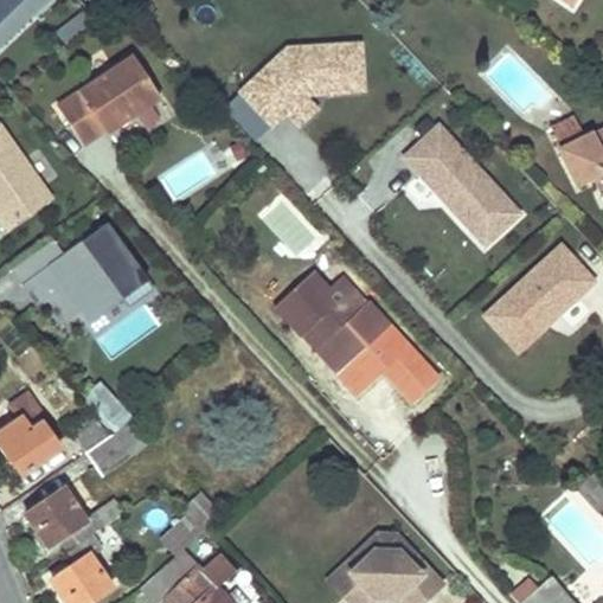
[(0,0),(0,19),(20,0),(0,0)]
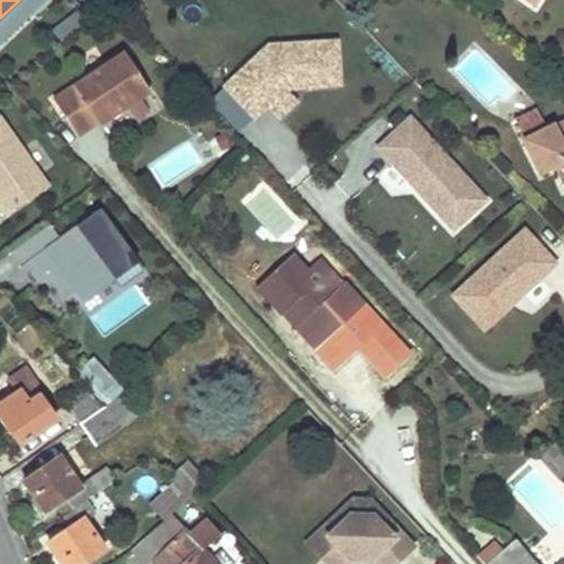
[(269,43),(226,82),(229,85),(255,114),(268,101),(286,85),(285,80),(296,79),(297,84),(340,81),(337,38),(269,43)]
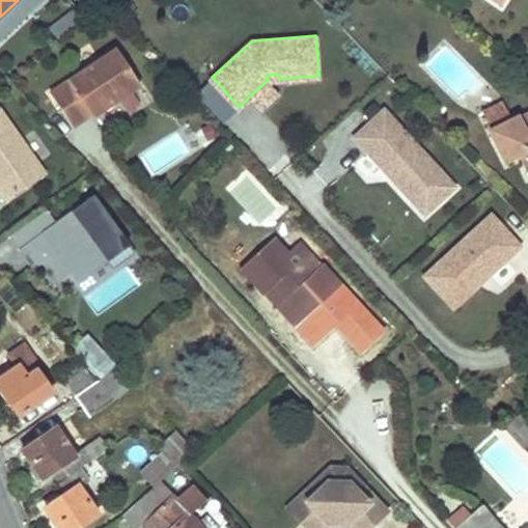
[(116,46),(51,91),(73,122),(90,111),(93,115),(122,94),(135,86),(141,82),(116,46)]
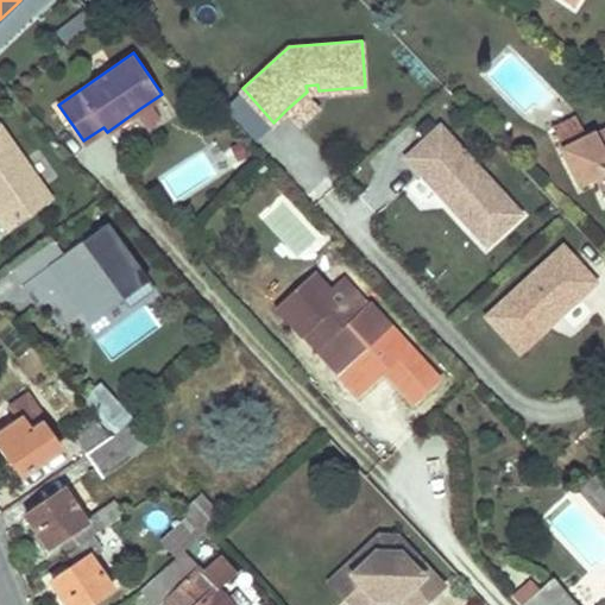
[(273,123),(246,92),(231,106),(259,136),(273,123)]
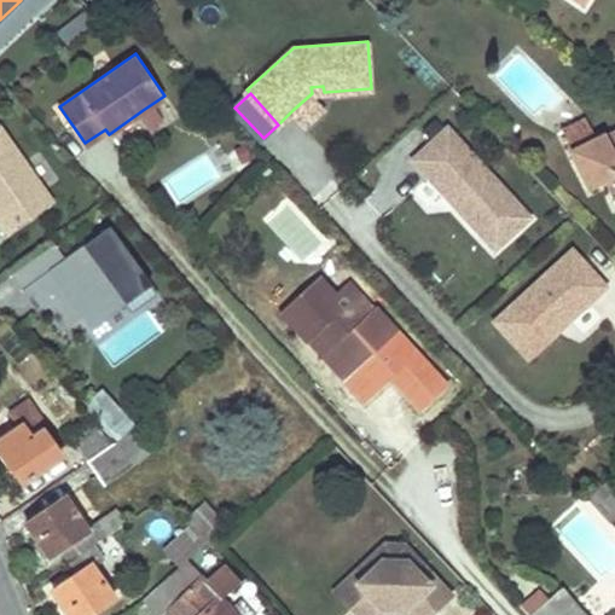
[(324,106),(312,93),(293,110),(305,123),(324,106)]
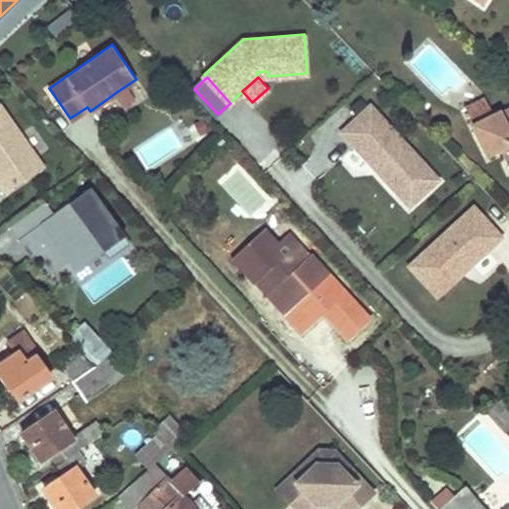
[(139,97),(130,83),(118,91),(127,105),(139,97)]
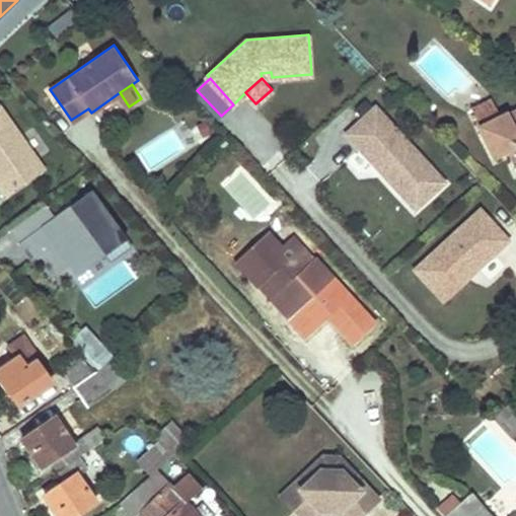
[(515,121),(510,111),(502,115),(493,97),(471,107),(482,126),(499,158),(510,150),(515,159),(515,121)]
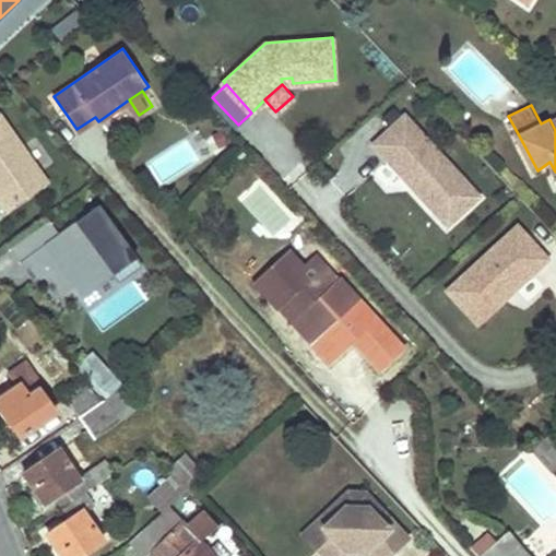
[(482,196),(406,113),(373,142),(406,179),(411,175),(417,181),(413,186),(449,225),(482,196)]
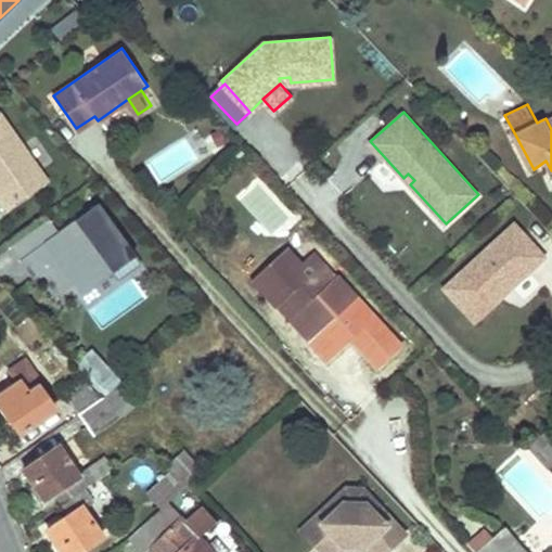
[(1,113),(0,113),(0,200),(5,208),(47,179),(1,113)]
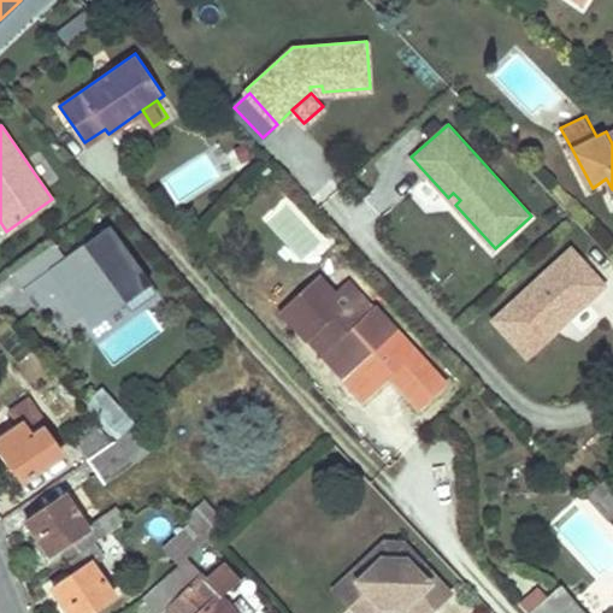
[(248,141),(239,145),(245,159),(254,155),(248,141)]
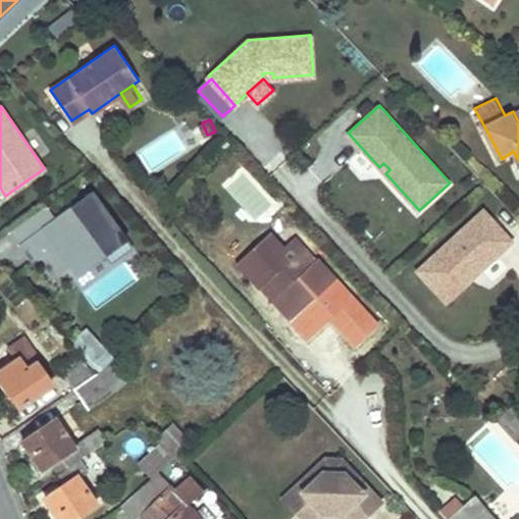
[(48,203),(12,228),(20,241),(24,237),(53,276),(72,262),(80,273),(109,252),(101,241),(120,227),(94,189),(56,215),(48,203)]
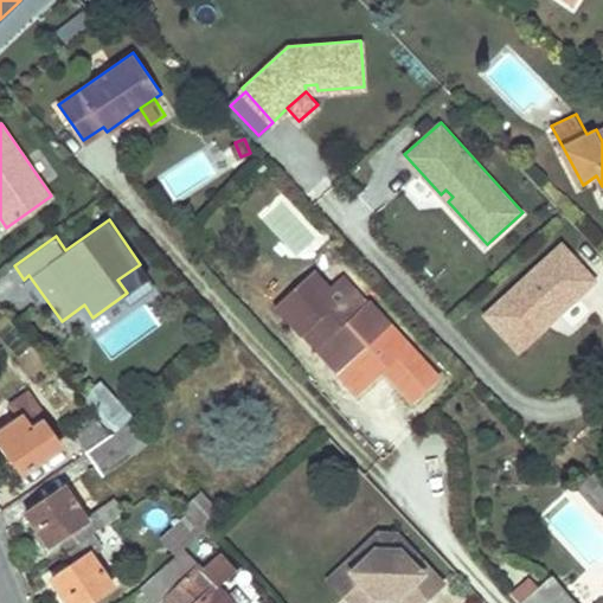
[(597,280),(563,242),(485,313),(519,351),(597,280)]
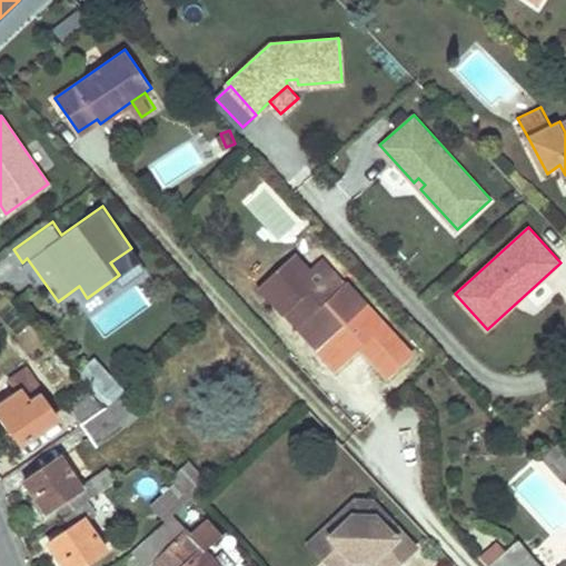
[(345,281),(340,286),(336,290),(323,276),(315,284),(309,278),(314,275),(308,269),(295,254),(260,285),(318,347),(344,324),(358,339),(379,319),(345,281)]
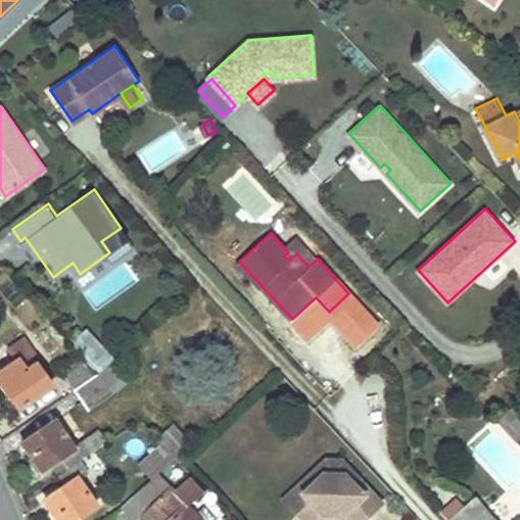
[(317,258),(296,235),(283,247),(288,252),(292,249),(296,253),(309,267),(313,263),(317,258)]
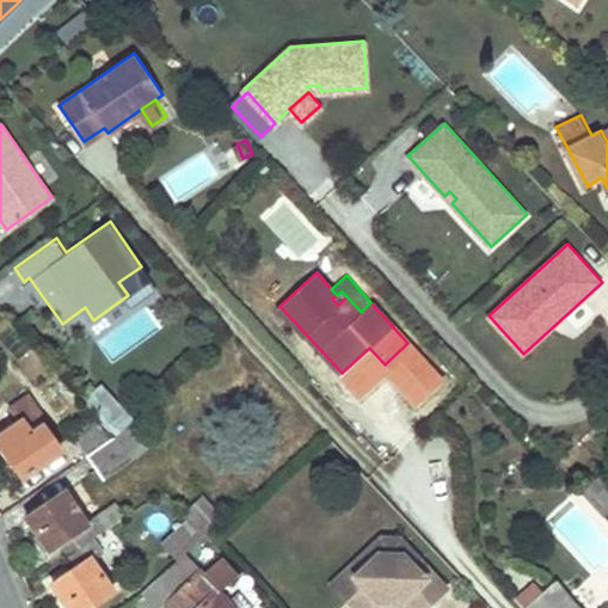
[(134,415),(100,379),(83,395),(94,409),(116,431),(134,415)]
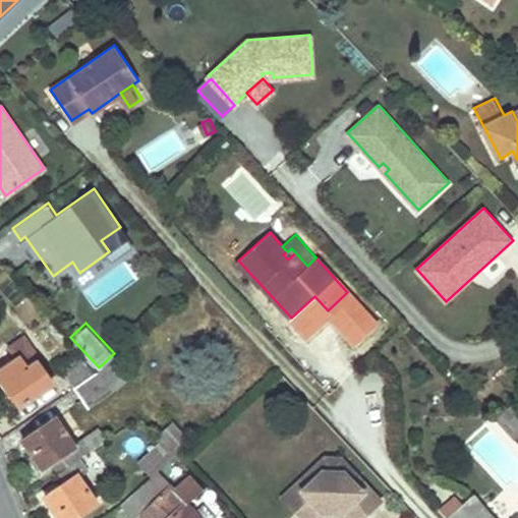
[(60,361),(75,384),(99,367),(80,348),(70,354),(60,361)]
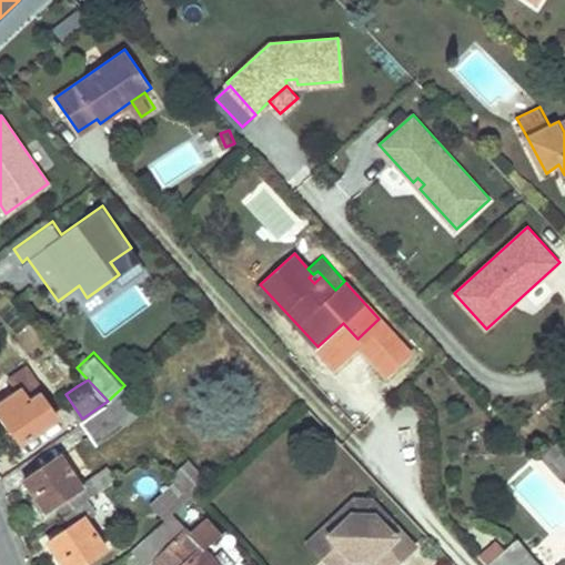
[(125,421),(142,405),(124,385),(108,401),(125,421)]
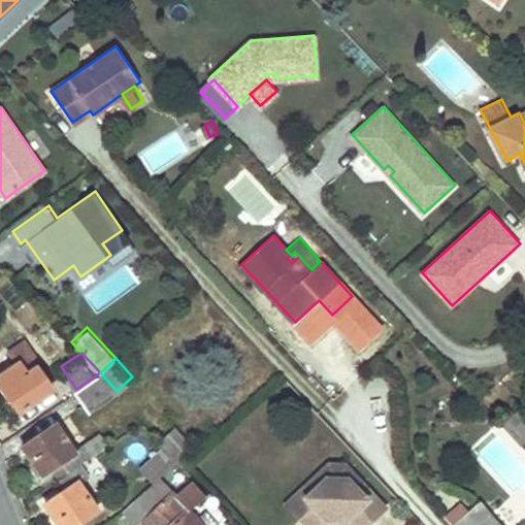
[(21,361),(8,368),(0,374),(0,381),(20,409),(53,386),(37,365),(28,371),(21,361)]
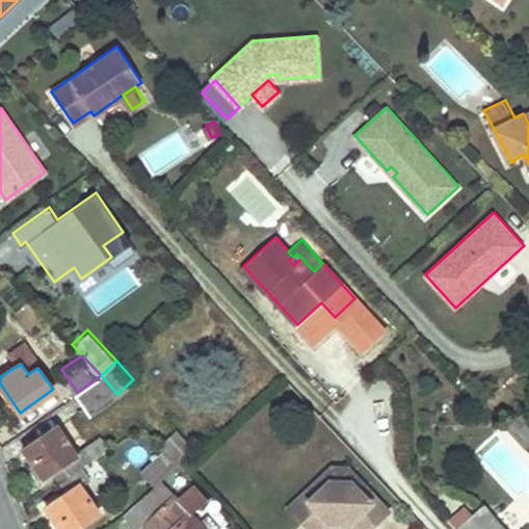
[(101,375),(77,392),(90,411),(117,394),(101,375)]
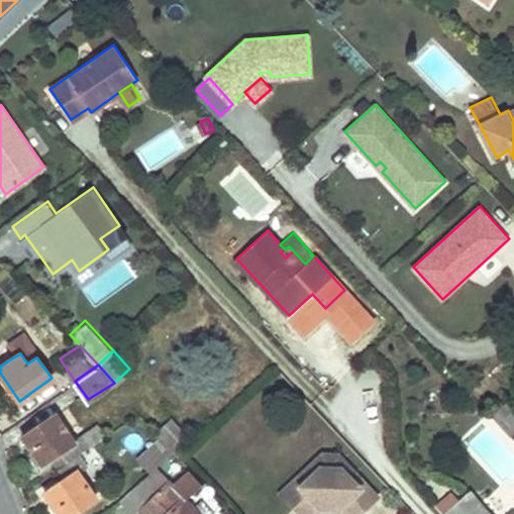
[(513,436),(513,406),(507,399),(492,413),(513,436)]
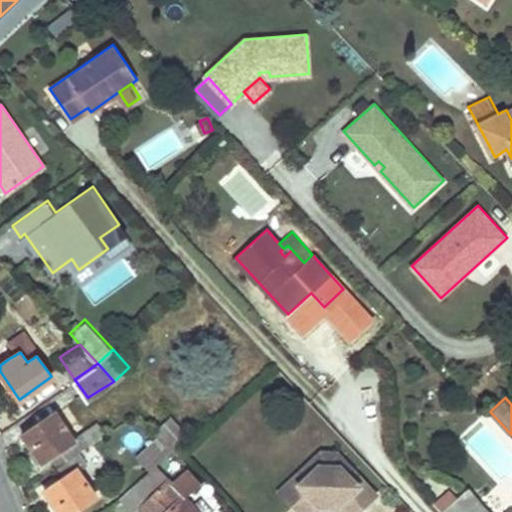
[(67,457),(78,449),(89,443),(82,433),(73,439),(54,411),(22,435),(32,451),(38,446),(42,451),(45,457),(60,447),(67,457)]
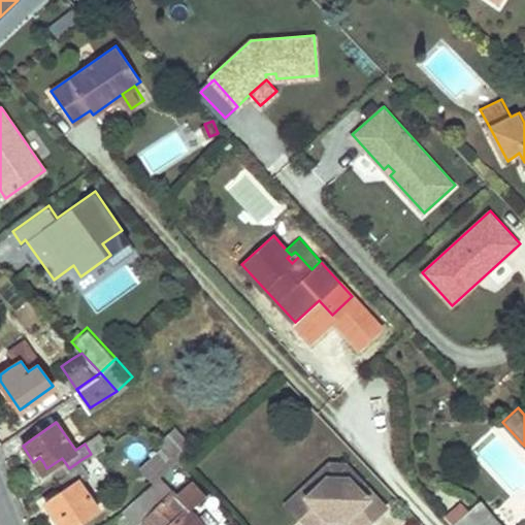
[(193,443),(181,429),(165,443),(177,456),(193,443)]
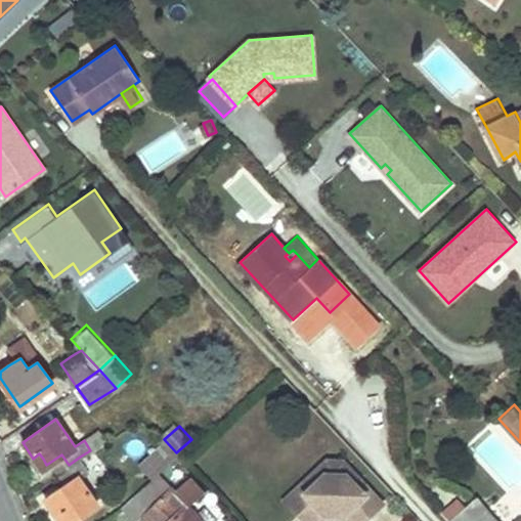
[(90,450),(106,439),(100,429),(84,440),(90,450)]
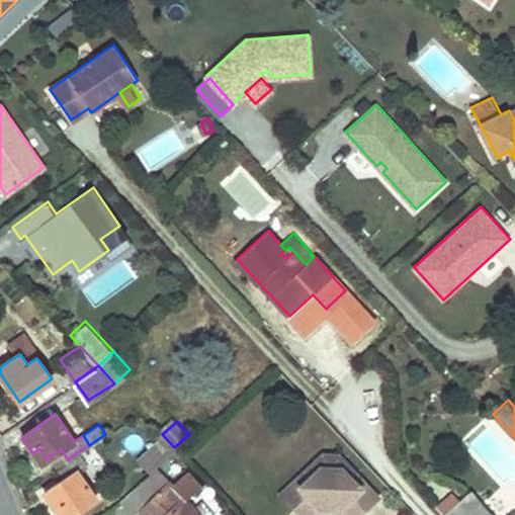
[(151,468),(157,463),(174,447),(162,434),(140,456),(151,468)]
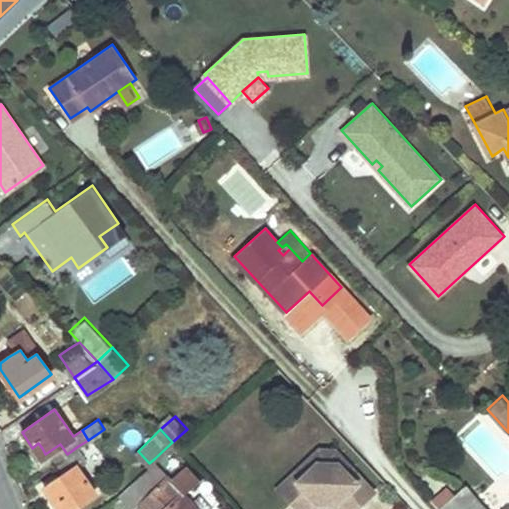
[(78,446),(67,454),(57,461),(65,472),(50,482),(59,495),(53,499),(60,508),(67,508),(94,490),(77,465),(87,458),(78,446)]
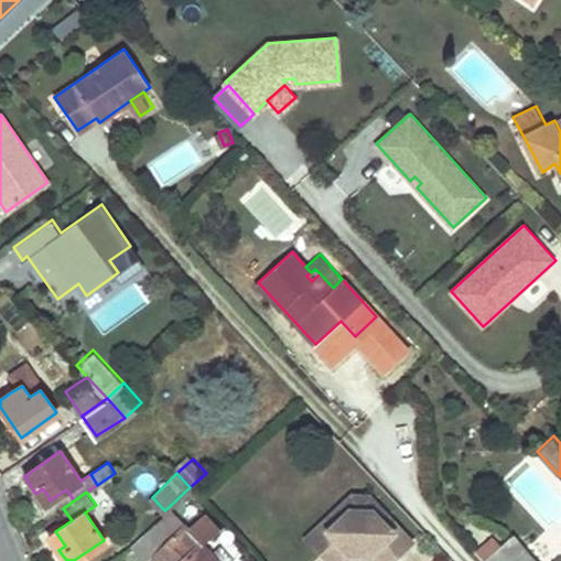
[(348,507),(311,542),(328,560),(335,560),(347,550),(368,552),(376,560),(387,560),(411,539),(368,493),(352,493),(342,500),(348,507)]
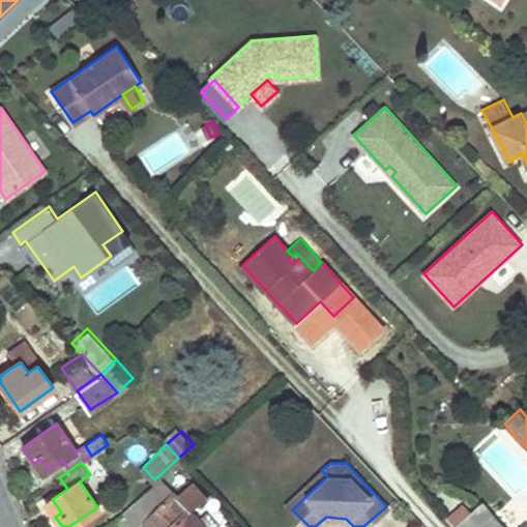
[(165,526),(169,526),(189,509),(207,494),(195,480),(177,496),(172,491),(175,489),(160,474),(154,479),(145,489),(147,492),(139,498),(165,526)]
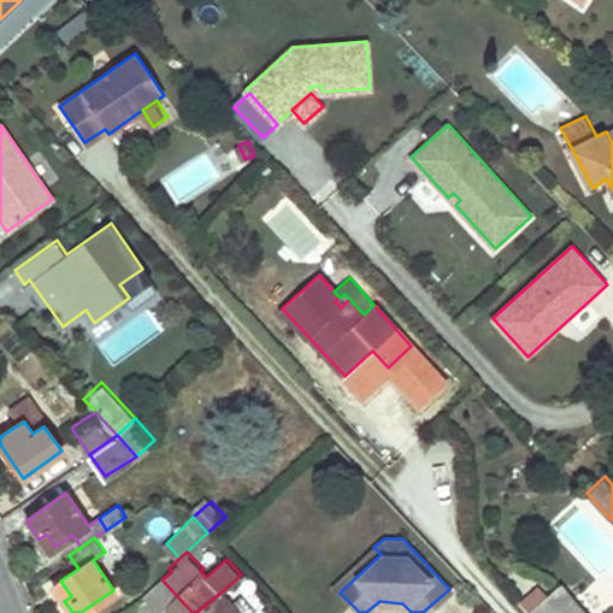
[(254,612),(255,612),(240,596),(231,606),(220,593),(196,612),(254,612)]
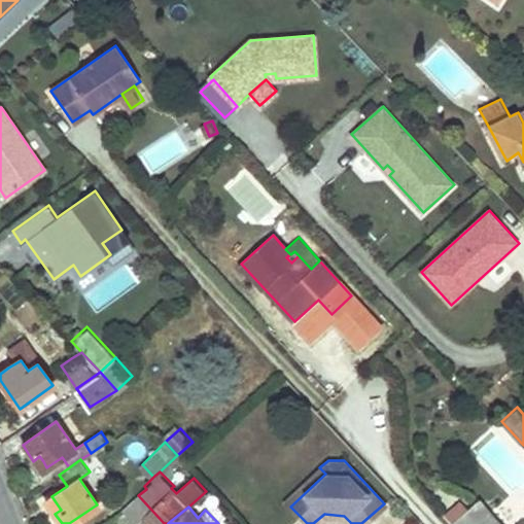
[(501,523),(502,523),(488,509),(478,519),(467,507),(452,522),(453,523),(501,523)]
